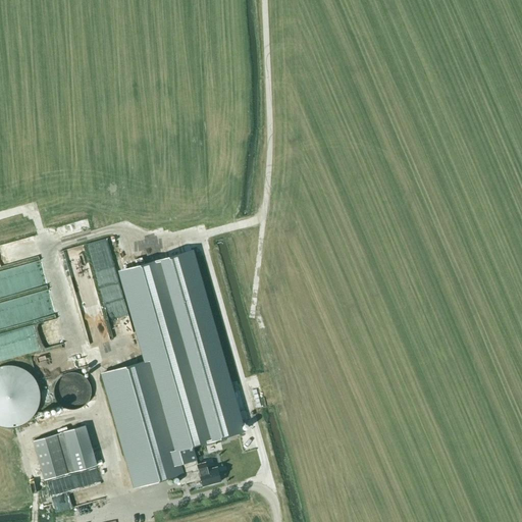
[(86,322),(103,318),(100,304),(95,305),(95,302),(82,305),(86,322)]
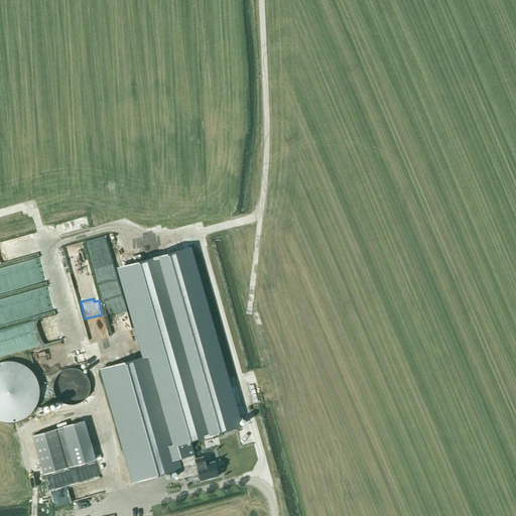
[(107,324),(95,324),(95,321),(91,321),(91,335),(107,334),(107,324)]
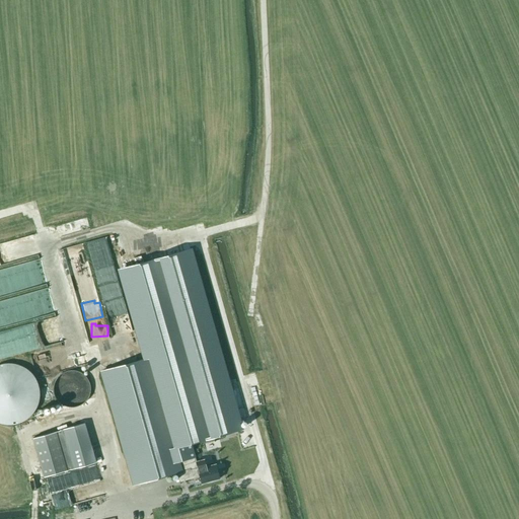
[(176,472),(179,482),(200,476),(202,484),(219,478),(216,464),(206,466),(205,459),(196,461),(192,443),(213,437),(189,347),(102,370),(133,484),(176,472)]
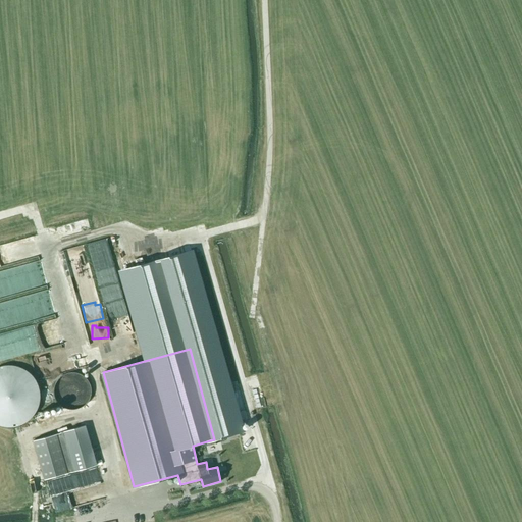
[(33,419),(40,403),(38,387),(31,373),(14,367),(5,368),(2,370),(3,370),(0,371),(0,425),(7,428),(17,427),(33,419)]
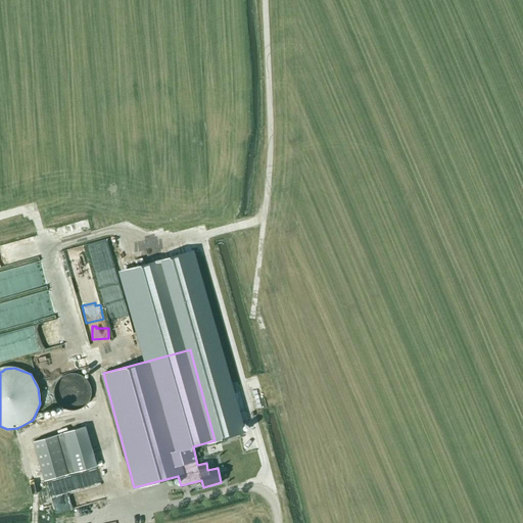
[(65,375),(62,376),(59,379),(57,381),(55,385),(54,388),(54,392),(54,395),(55,398),(57,402),(59,405),(62,408),(65,409),(68,410),(73,411),(76,410),(80,409),(83,408),(86,405),(88,402),(90,398),(91,395),(91,392),(91,388),(90,385),(88,381),(86,379),(83,376),(80,375),(76,374),(73,373),(68,374),(65,375)]
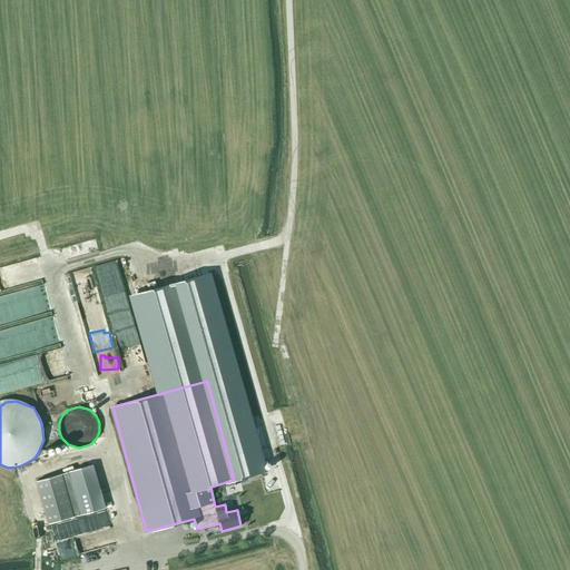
[(94,464),(65,472),(78,517),(106,508),(94,464)]
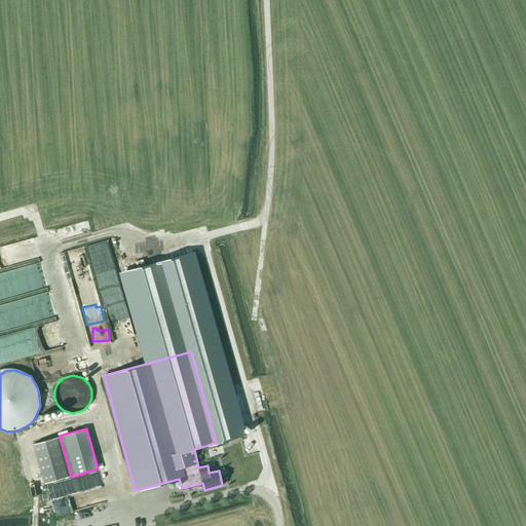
[(67,477),(55,438),(32,444),(43,483),(67,477)]
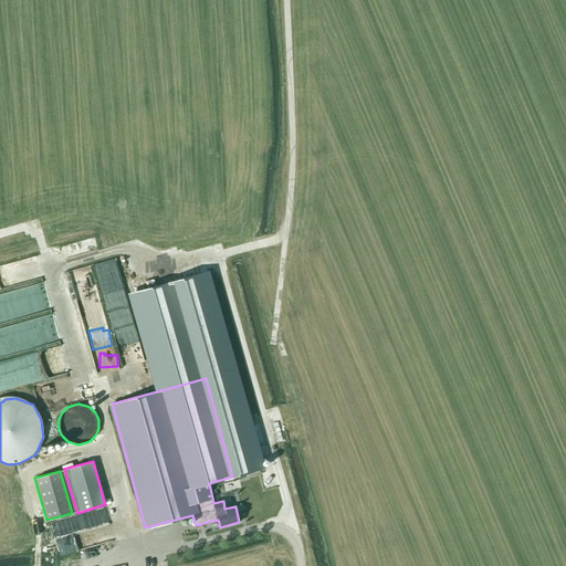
[(80,531),(58,535),(61,551),(101,543),(97,528),(91,530),(92,534),(81,536),(80,531)]
